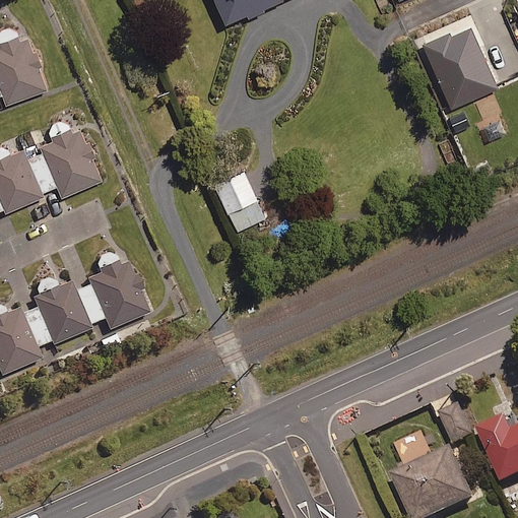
[(215,0),(228,25),(248,16),(250,20),(266,12),(265,8),(282,0),(215,0)]
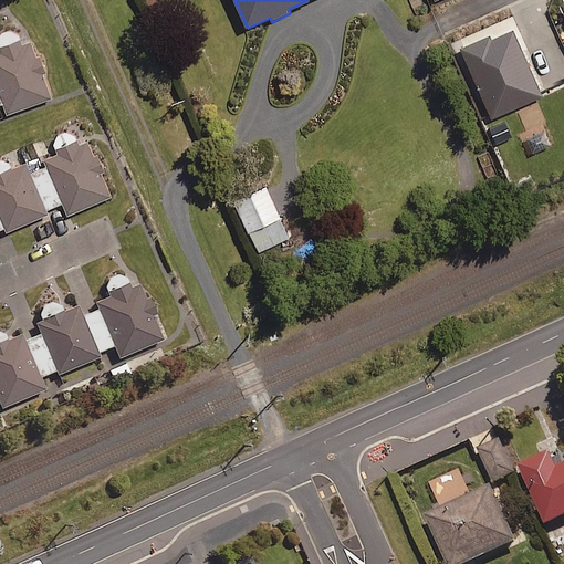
[(0,107),(4,106),(8,115),(49,100),(27,40),(21,42),(19,37),(13,33),(2,34),(0,38),(0,107)]
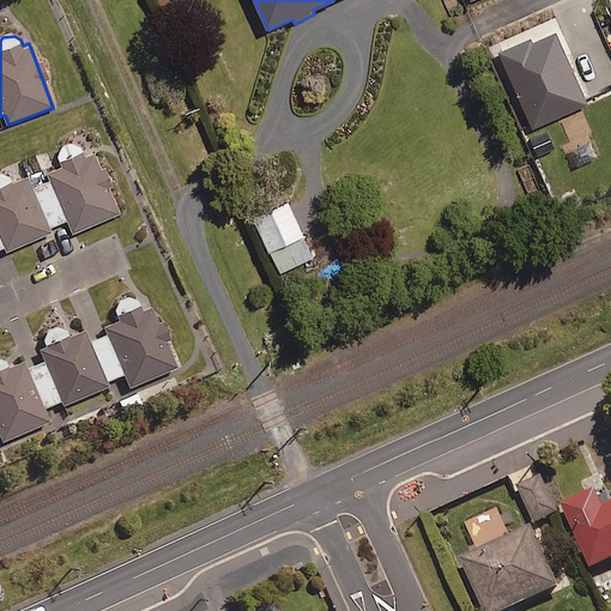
[(0,254),(68,225),(73,234),(119,215),(91,151),(84,155),(83,152),(82,151),(80,149),(78,147),(76,146),(74,146),(72,145),(70,146),(67,146),(65,147),(62,149),(61,150),(60,152),(59,155),(58,156),(58,158),(58,161),(59,163),(59,165),(12,186),(11,181),(10,180),(8,179),(6,176),(5,176),(2,175),(0,175),(0,254)]
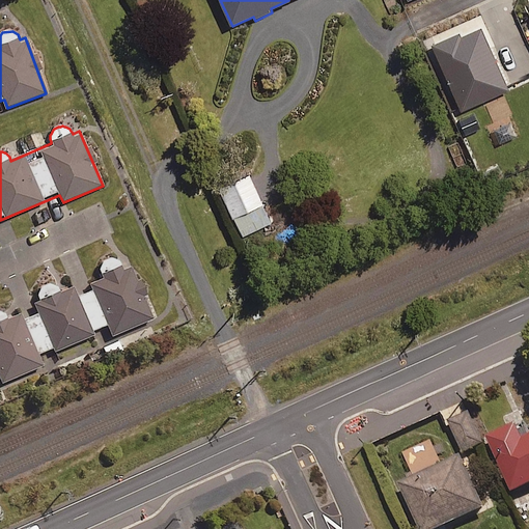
[(218,185),(242,237),(271,223),(247,171),(218,185)]
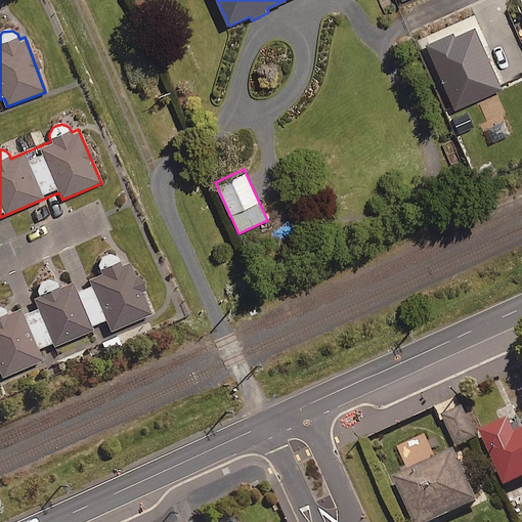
[(95,266),(98,273),(86,278),(90,289),(74,296),(69,286),(57,291),(54,284),(53,283),(51,281),(50,281),(48,281),(46,281),(45,281),(43,281),(42,283),(40,284),(39,285),(38,286),(37,287),(36,289),(36,290),(35,292),(38,298),(33,301),(36,307),(20,314),(19,310),(5,315),(3,311),(2,310),(0,309),(0,380),(40,362),(35,352),(49,346),(50,349),(92,332),(90,329),(105,322),(110,333),(147,316),(124,262),(117,265),(115,258),(113,258),(112,257),(110,256),(109,256),(106,256),(105,256),(103,257),(101,257),(100,258),(99,259),(98,260),(97,262),(96,263),(96,265),(95,266)]
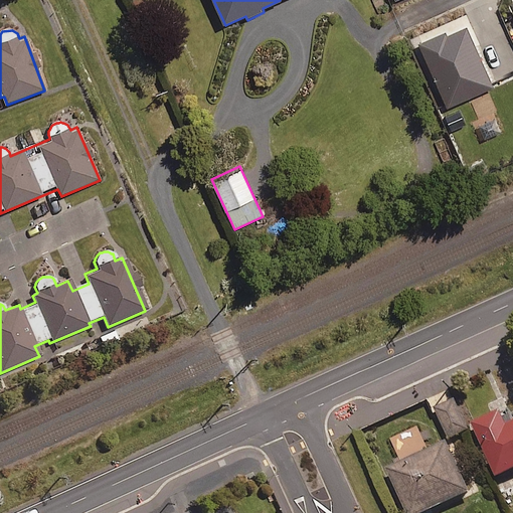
[(456,405),(436,414),(449,442),(468,434),(456,405)]
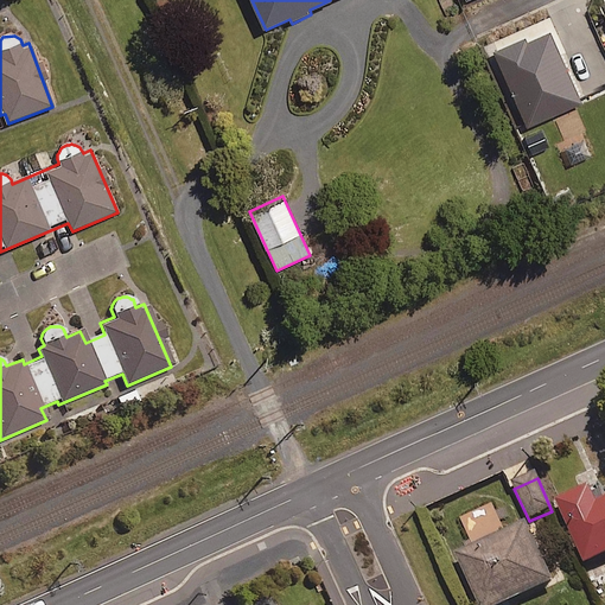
[(604,504),(598,508),(590,489),(558,503),(587,568),(604,559),(604,504)]
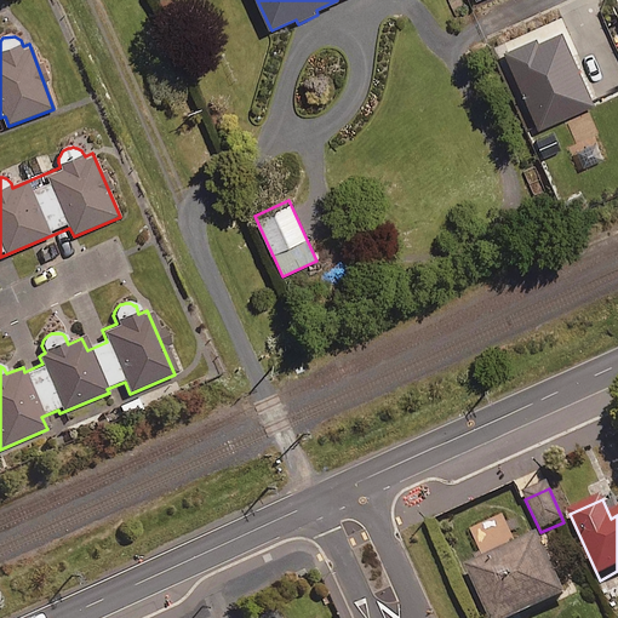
[(468,571),(488,617),(522,617),(567,598),(541,538),(468,571)]
